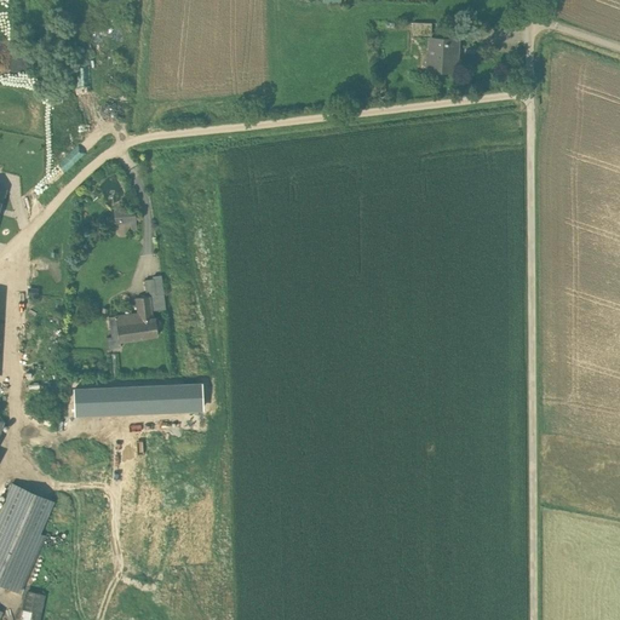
[(413,22),(413,34),(431,35),(431,23),(413,22)]
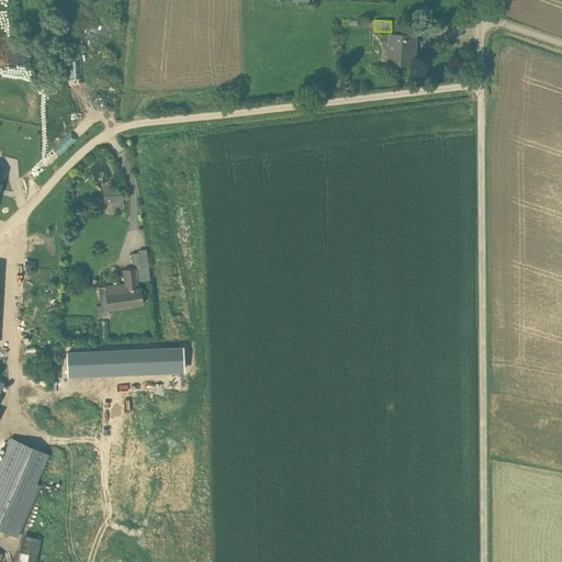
[(412,35),(390,34),(389,63),(409,64),(412,35)]
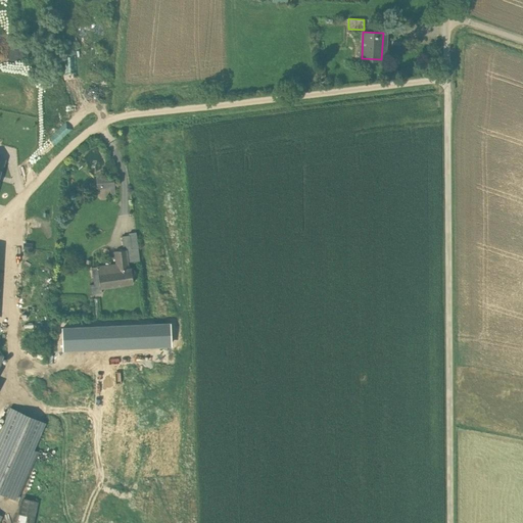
[(62,121),(50,135),(60,143),(73,129),(62,121)]
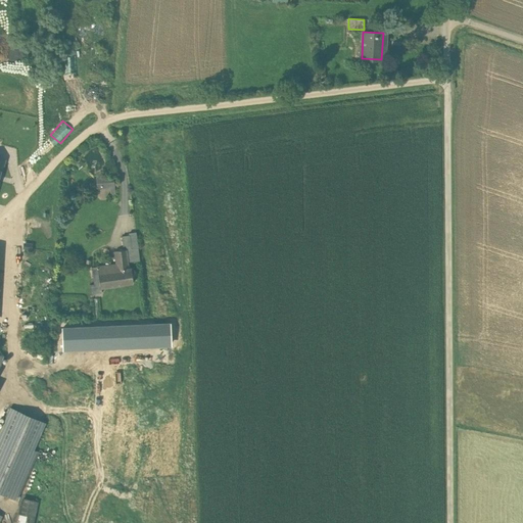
[(109,178),(100,179),(100,187),(109,187),(110,195),(114,195),(113,182),(109,182),(109,180),(109,178)]
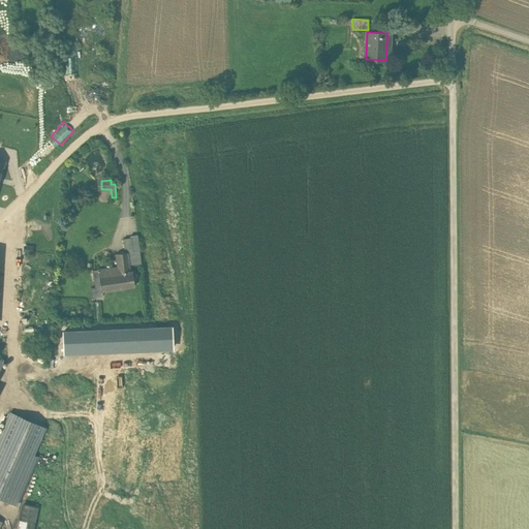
[(137,235),(136,236),(130,236),(130,238),(123,239),(125,253),(127,252),(128,266),(129,266),(139,265),(141,263),(137,235)]
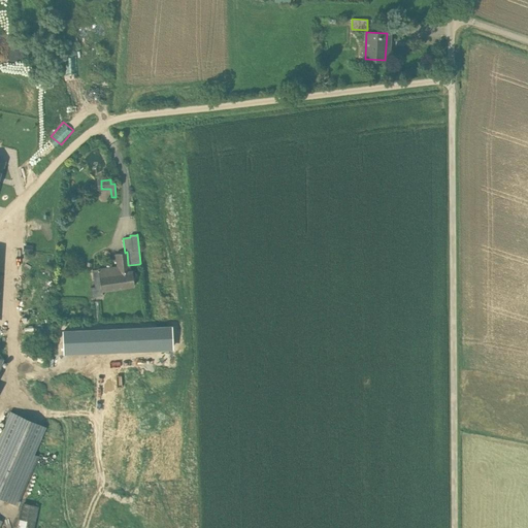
[(129,265),(128,265),(127,252),(125,253),(116,254),(118,266),(98,268),(99,269),(102,290),(134,285),(132,271),(130,271),(129,265)]
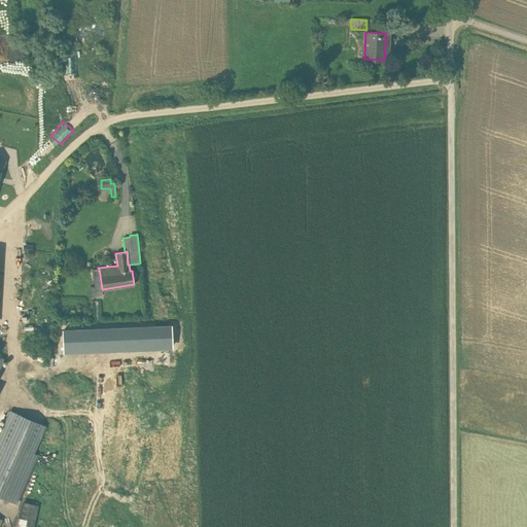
[(91,287),(92,296),(103,295),(102,289),(99,269),(93,270),(95,286),(91,287)]
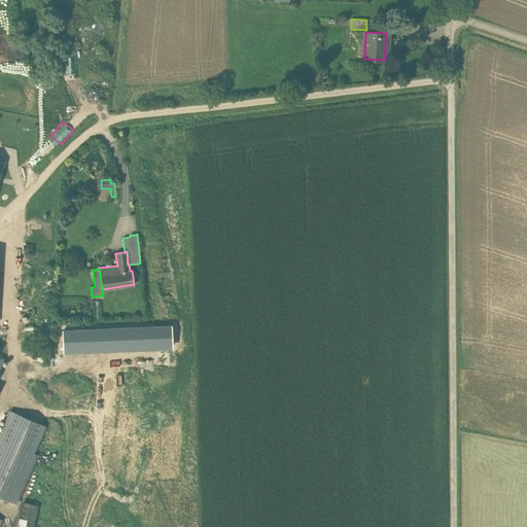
[(46,425),(8,410),(0,429),(0,496),(18,504),(38,454),(34,452),(46,425)]
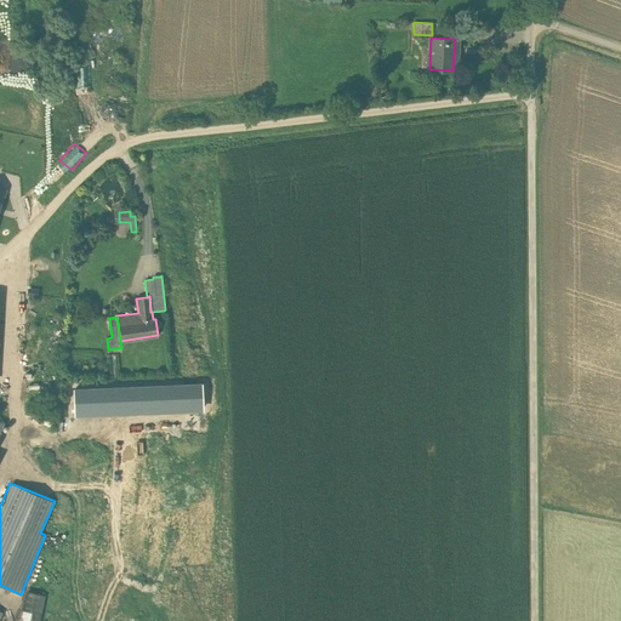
[(38,620),(44,596),(24,591),(17,620),(38,620)]
